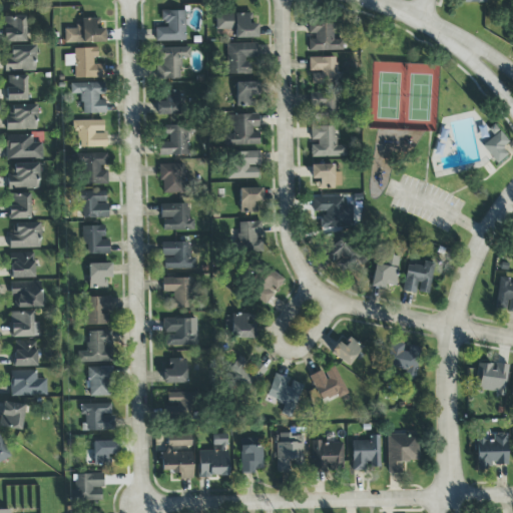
[(184,41),(184,11),(160,11),(160,26),(154,26),(154,41),(184,41)]
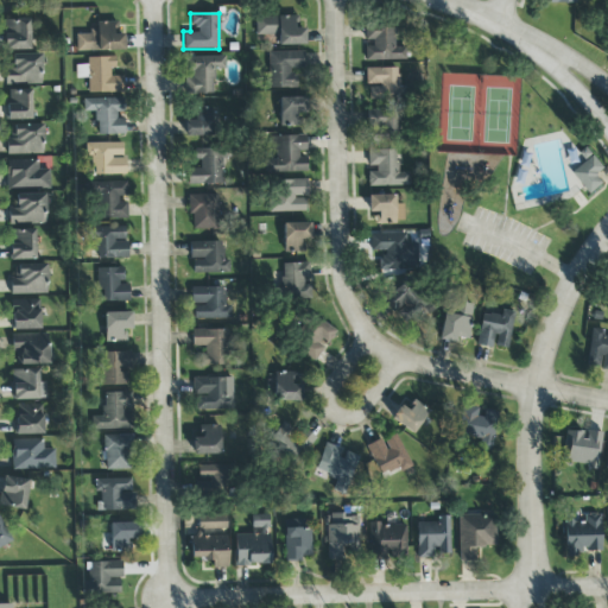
[(278,45),(304,44),(304,29),(297,29),(296,16),(254,18),(255,36),(277,36),(278,45)]
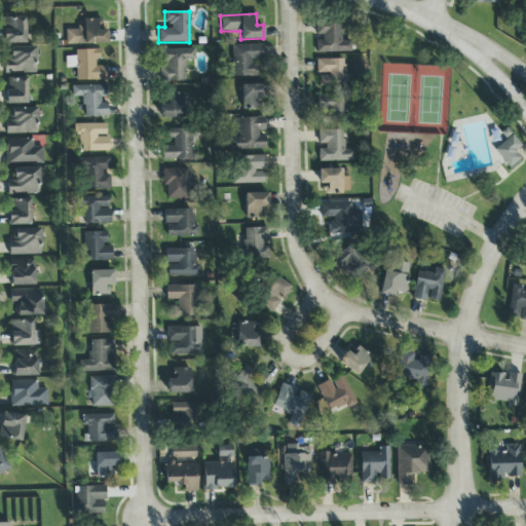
[(26,43),(25,16),(2,16),(3,44),(26,43)]
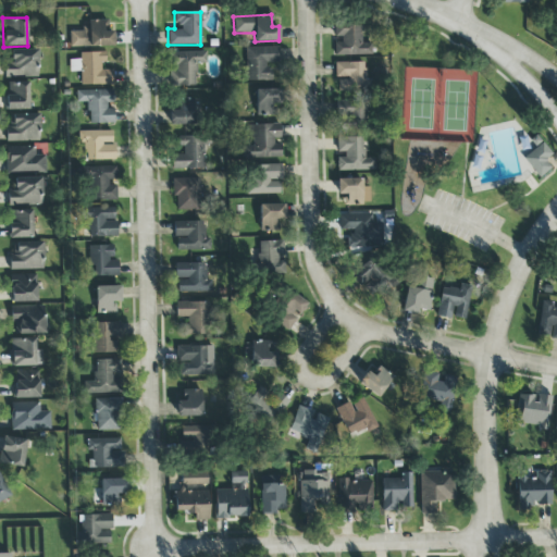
[(69,31),(69,47),(113,46),(112,32),(106,32),(106,20),(87,20),(87,29),(69,31)]
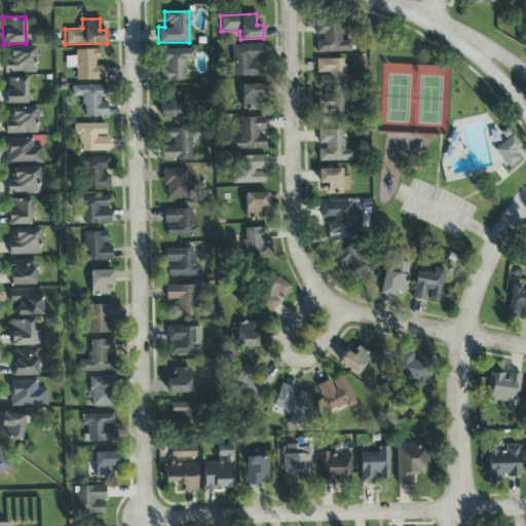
[(350,52),(350,40),(340,40),(339,21),(314,21),(315,38),(314,38),(314,53),(350,52)]
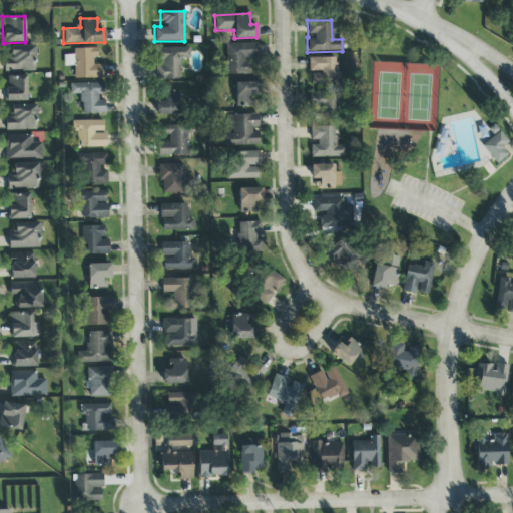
[(255,44),(226,43),(226,74),(250,74),(250,60),(255,60),(255,44)]
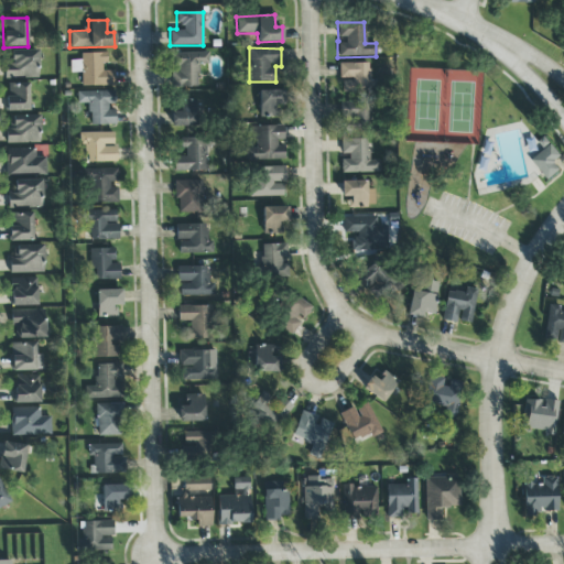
[(38,51),(10,51),(10,64),(3,64),(3,77),(36,78),(38,51)]
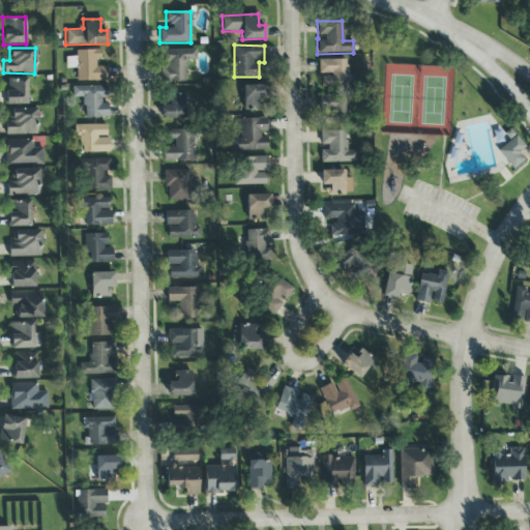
[(76,82),(107,81),(107,66),(98,66),(97,50),(75,50),(76,57),(65,57),(65,68),(76,68),(76,82)]
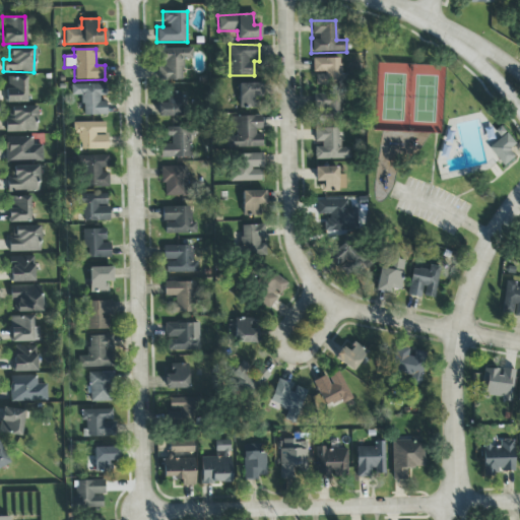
[(182,80),(181,60),(192,59),(191,49),(159,49),(160,68),(157,68),(157,80),(182,80)]
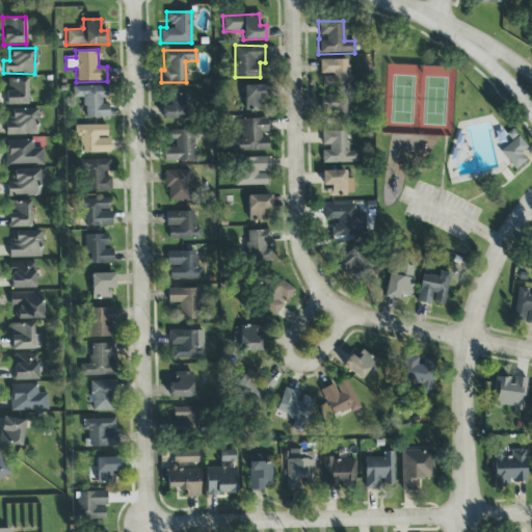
[(319,60),(319,76),(321,76),(322,87),(354,87),(354,76),(348,76),(348,59),(319,60)]
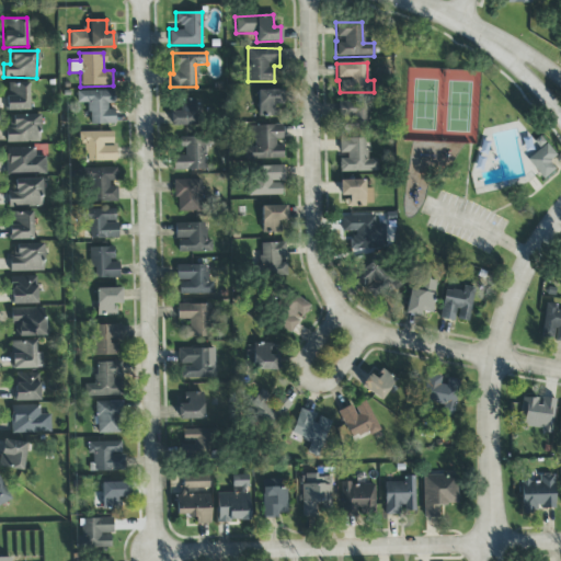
[(6,111),(29,111),(27,82),(6,82),(6,111)]
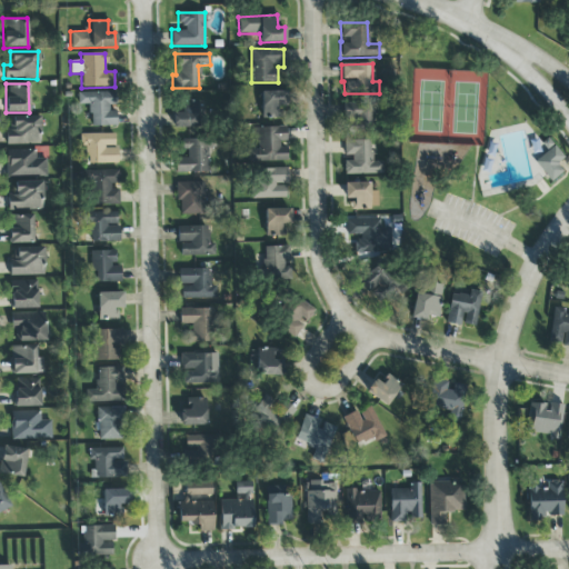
[(89,127),(116,127),(115,91),(78,92),(78,105),(88,105),(89,127)]
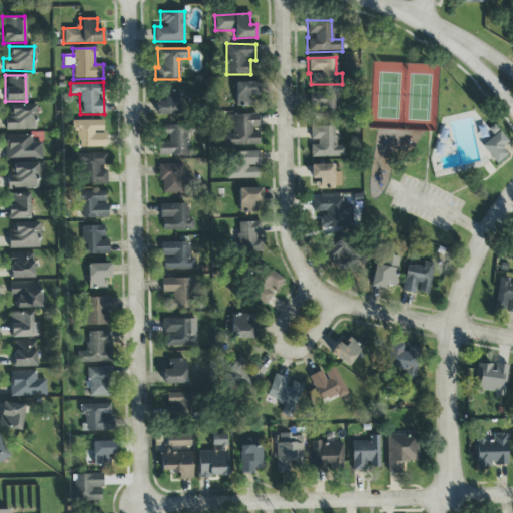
[(235,106),(255,106),(254,97),(259,97),(258,82),(235,82),(235,106)]
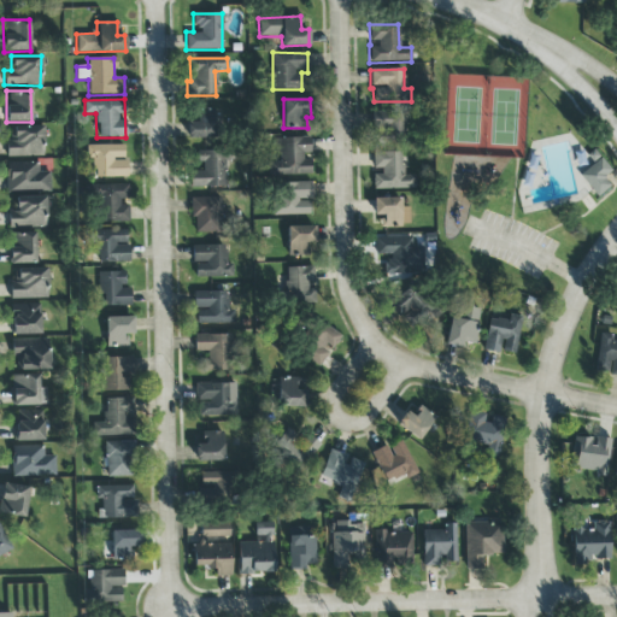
[(186,139),(213,139),(213,109),(198,109),(198,123),(186,123),(186,139)]
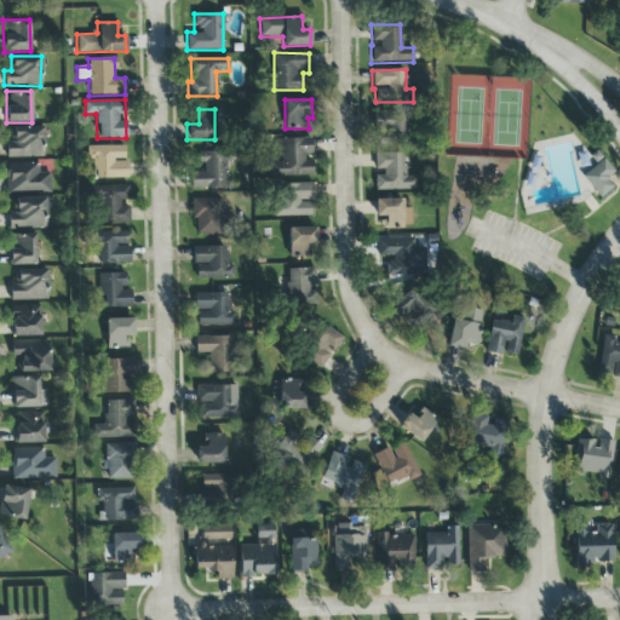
[(406,142),(406,113),(374,113),(374,142),(406,142)]
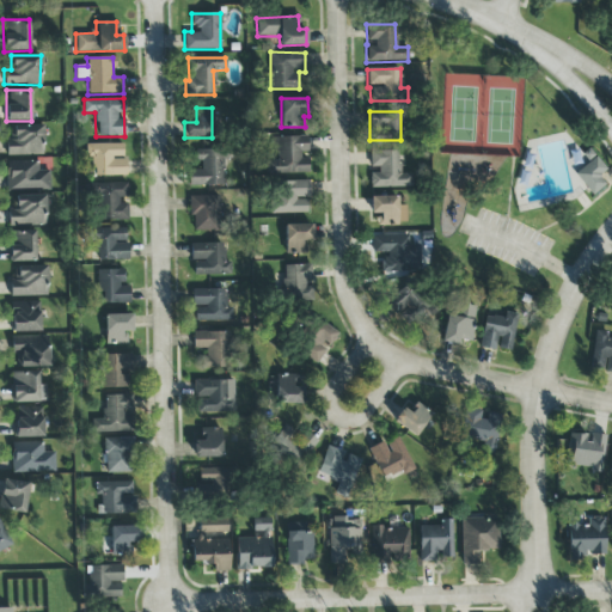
[(42,124),(7,126),(7,155),(42,155),(42,124)]
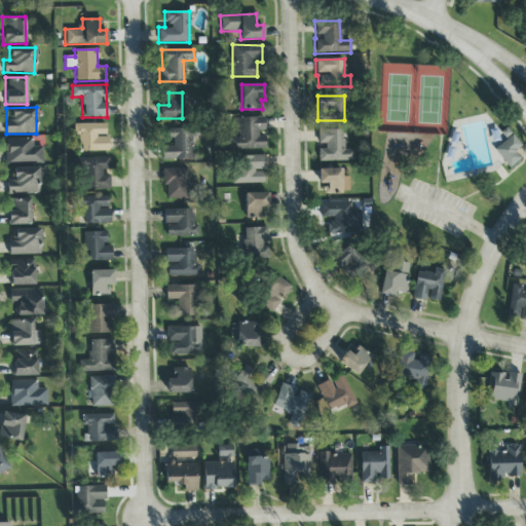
[(265,149),(265,134),(264,134),(264,117),(235,118),(236,138),(229,138),(229,150),(265,149)]
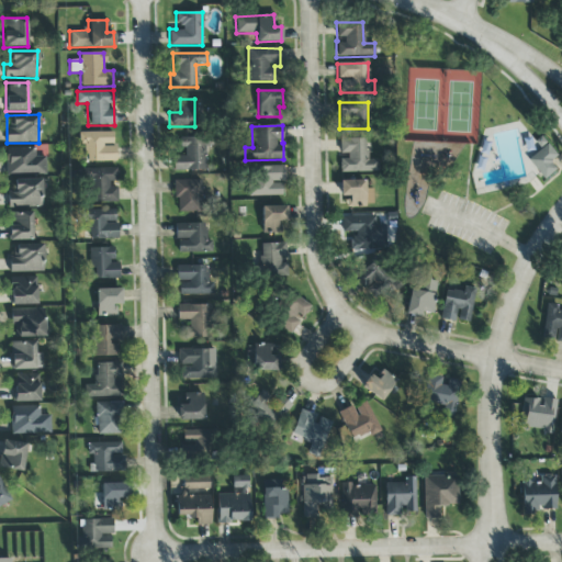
[(112,132),(78,133),(78,149),(86,149),(86,161),(115,161),(115,146),(113,146),(112,132)]
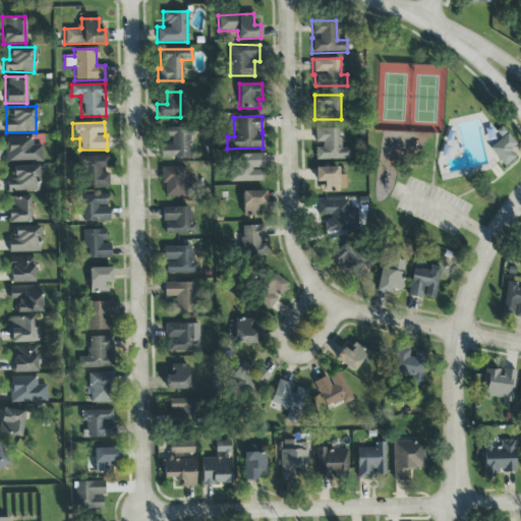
[(168,128),(168,145),(160,145),(160,159),(191,158),(190,127),(168,128)]
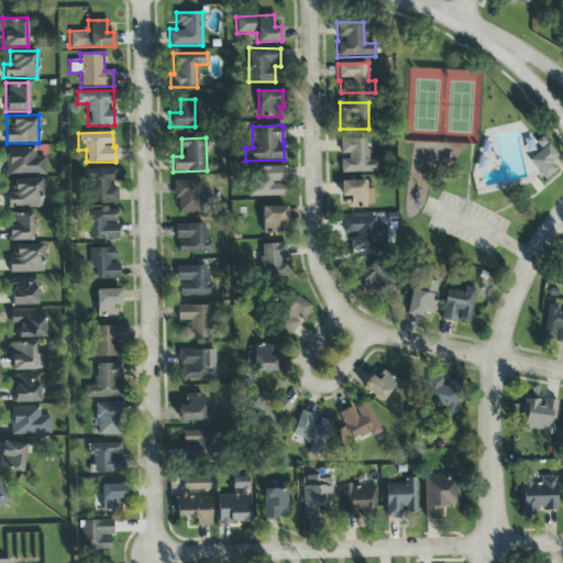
[(340,156),(340,173),(378,173),(378,159),(366,159),(366,139),(340,139),(340,156)]
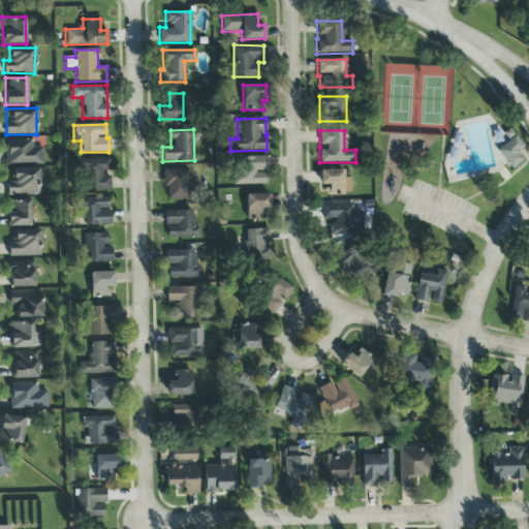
[(522,160),(516,153),(523,147),(515,135),(496,150),(510,169),(522,160)]
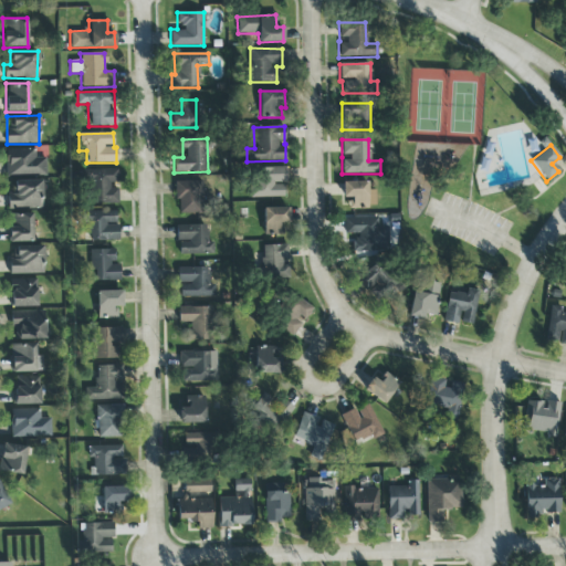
[(4,149),(6,176),(45,175),(45,158),(34,158),(34,149),(4,149)]
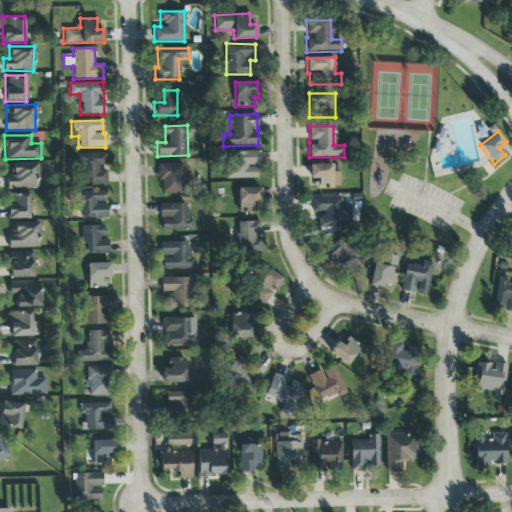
[(258,151),(230,151),(230,165),(225,165),(226,179),(256,178),(255,164),(258,164),(258,151)]
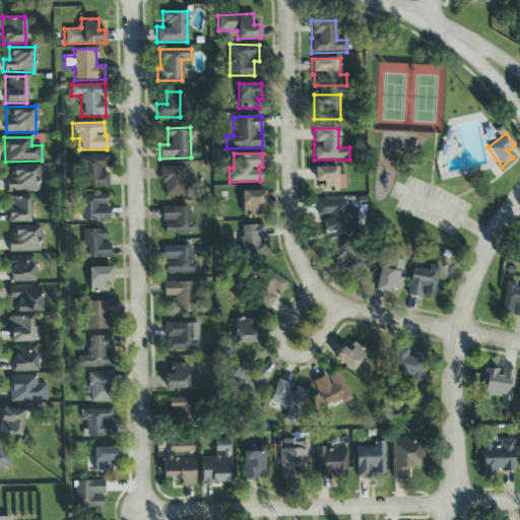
[(82,188),(109,187),(108,155),(76,156),(77,168),(82,168),(82,188)]
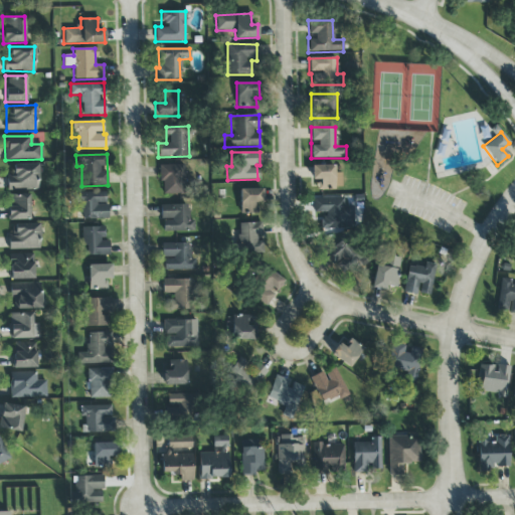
[(37,165),(13,164),(12,177),(7,177),(7,189),(37,190),(37,165)]
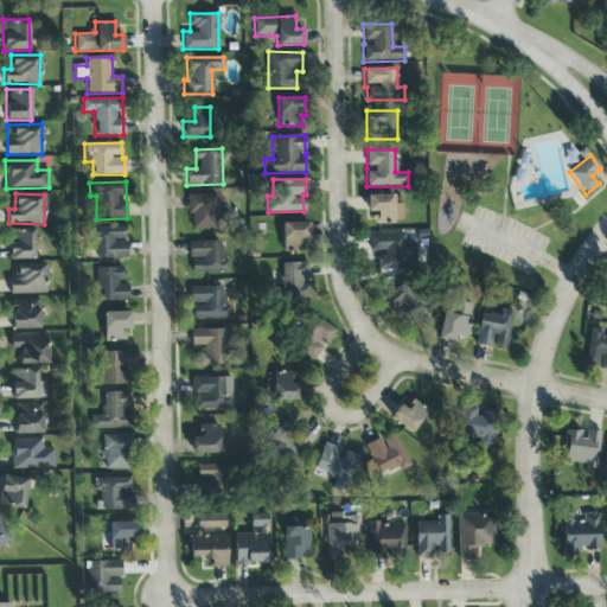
[(190,229),(217,229),(216,195),(189,195),(190,229)]
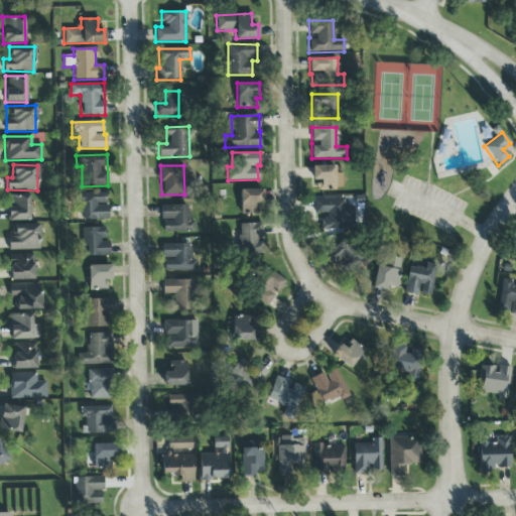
[(311,180),(319,180),(319,189),(342,188),(342,173),(334,174),(334,165),(311,166),(311,180)]
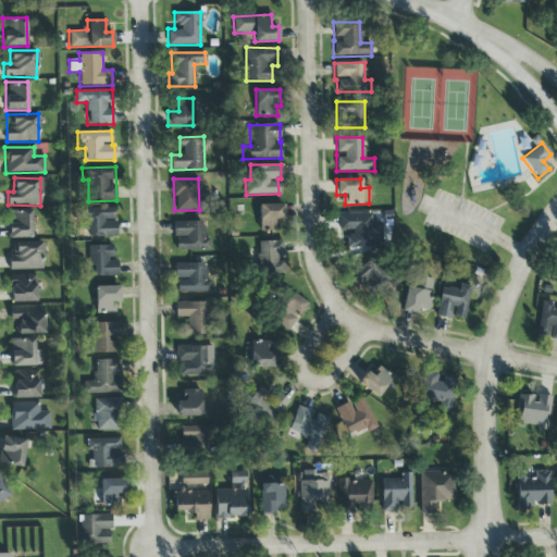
[(283,203),(259,205),(259,232),(283,231),(283,203)]
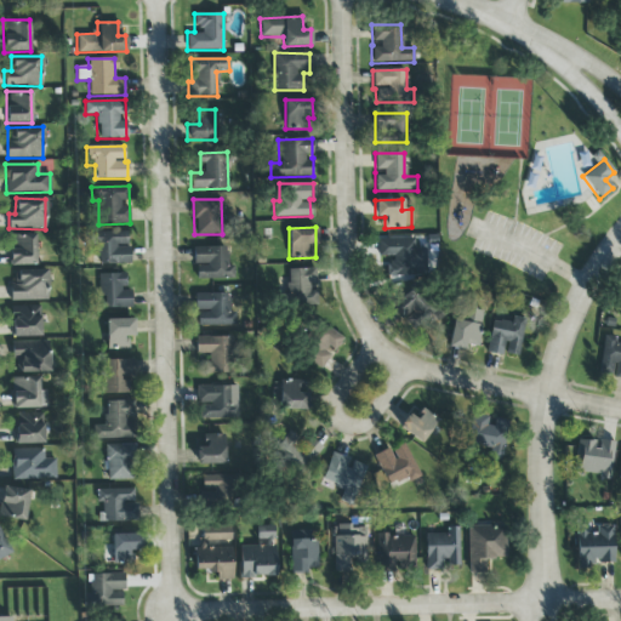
[(129,265),(129,231),(89,232),(89,252),(97,252),(97,265),(129,265)]
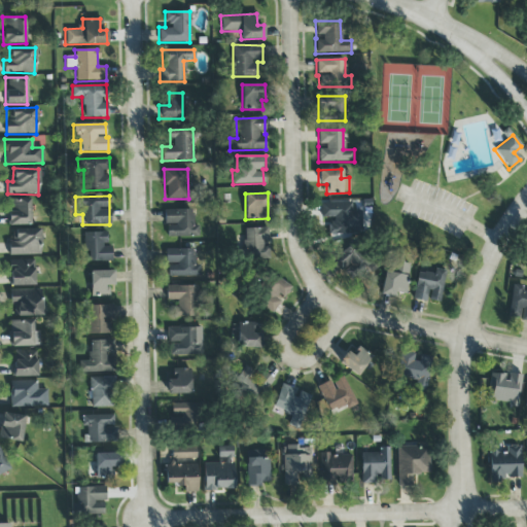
[(7,225),(30,225),(30,199),(7,199),(7,225)]
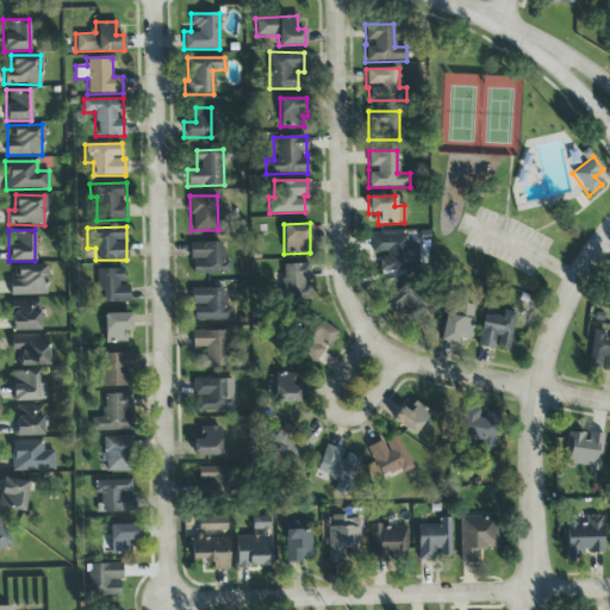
[(371,235),(371,254),(379,254),(380,272),(417,271),(417,244),(408,244),(408,234),(371,235)]
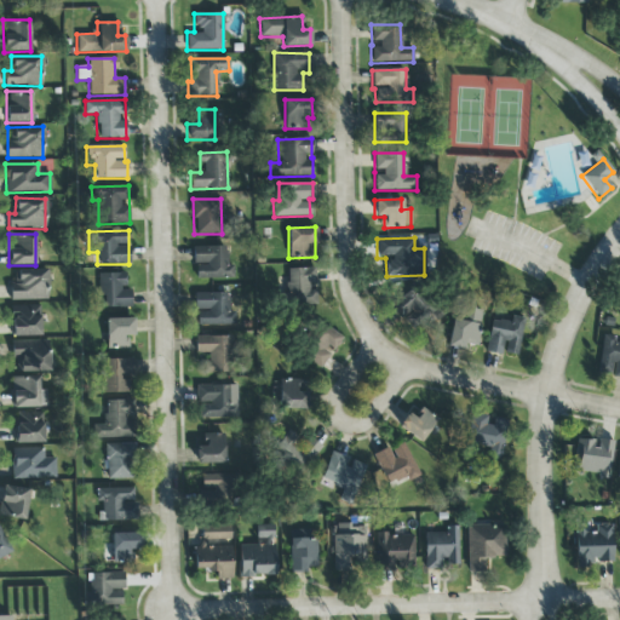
[(225,247),(194,247),(195,279),(233,279),(233,265),(225,265),(225,247)]
